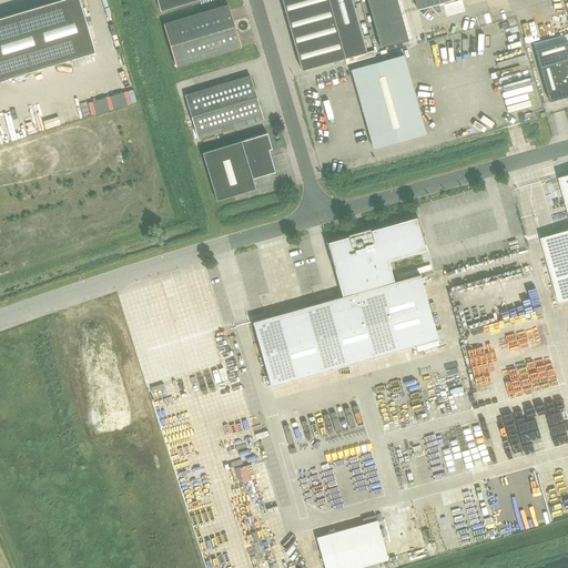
[(0,80),(95,52),(80,0),(59,0),(0,18),(0,80)]
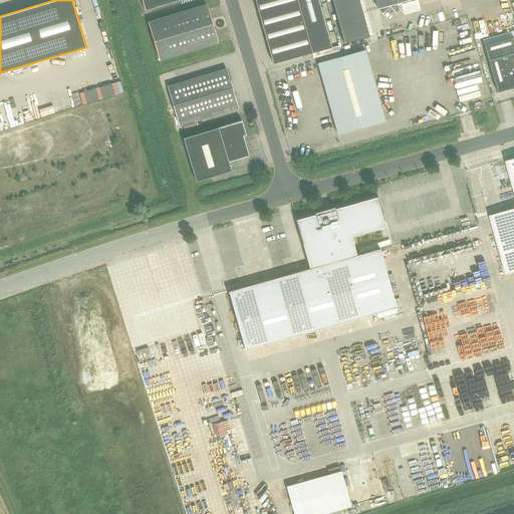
[(179,0),(142,0),(146,10),(179,0)]
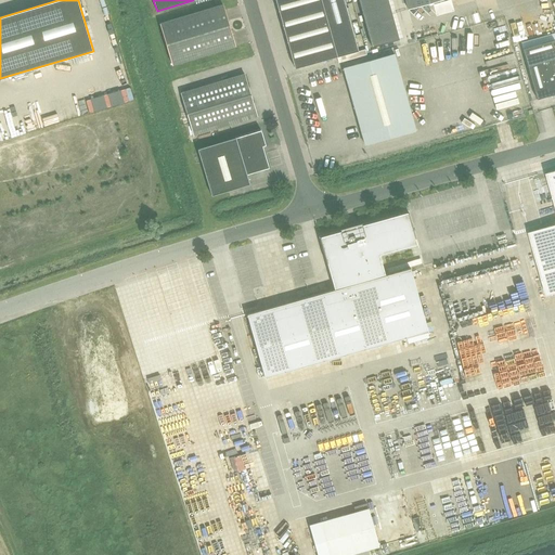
[(275,0),(295,68),(359,51),(344,0),(275,0)]
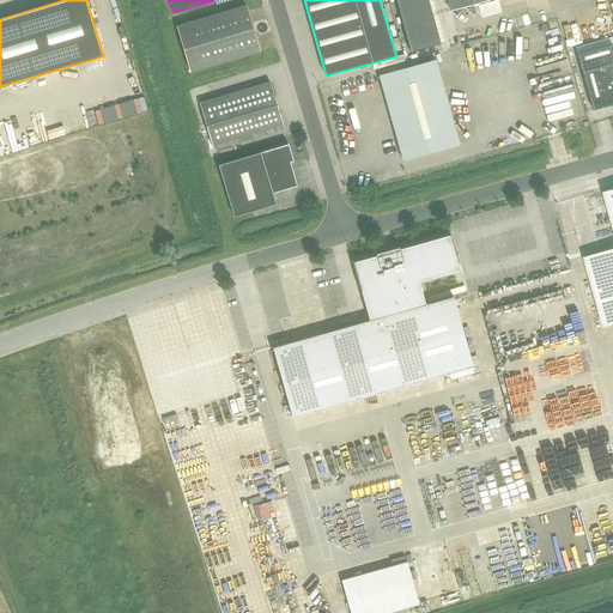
[(396,0),(411,52),(441,43),(429,0),(396,0)]
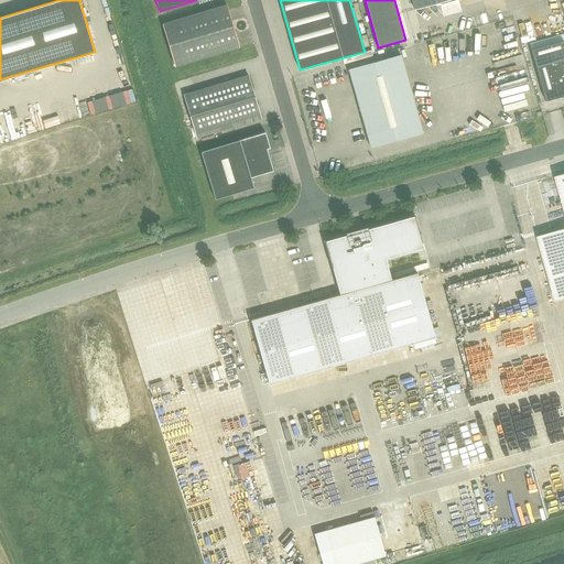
[(412,0),(415,10),(448,0),(412,0)]
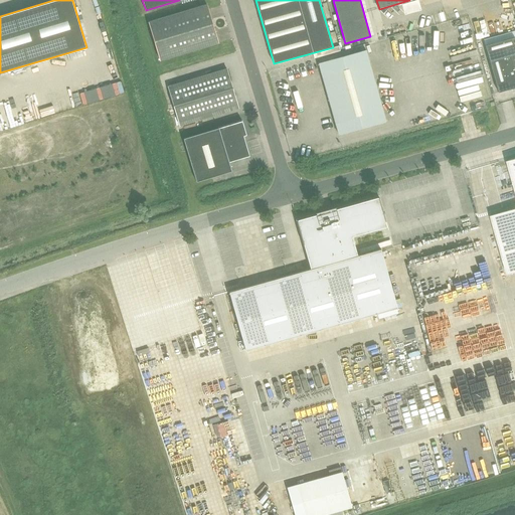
[(149,22),(160,60),(218,43),(207,4),(149,22)]
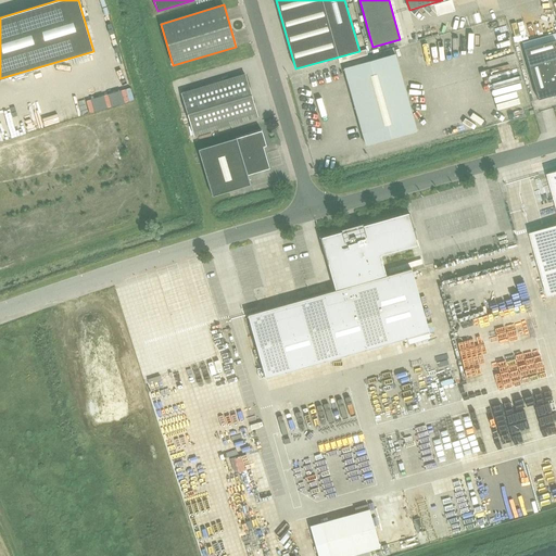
[(547,28),(555,26),(555,23),(554,16),(545,20),(547,28)]
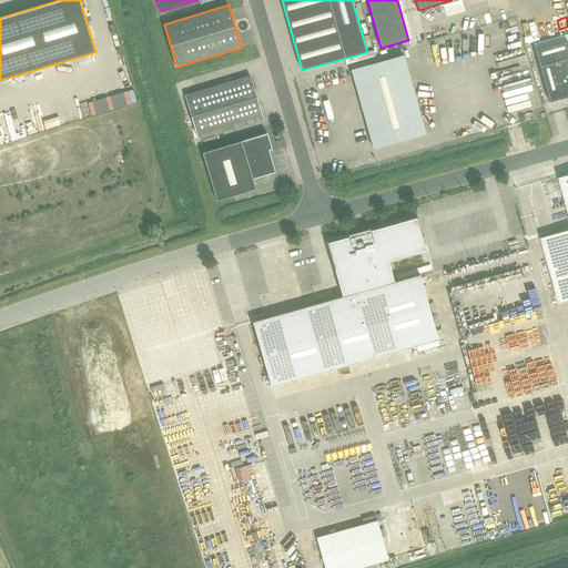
[(567,40),(536,50),(550,101),(564,98),(565,99),(565,98),(567,97),(567,40)]
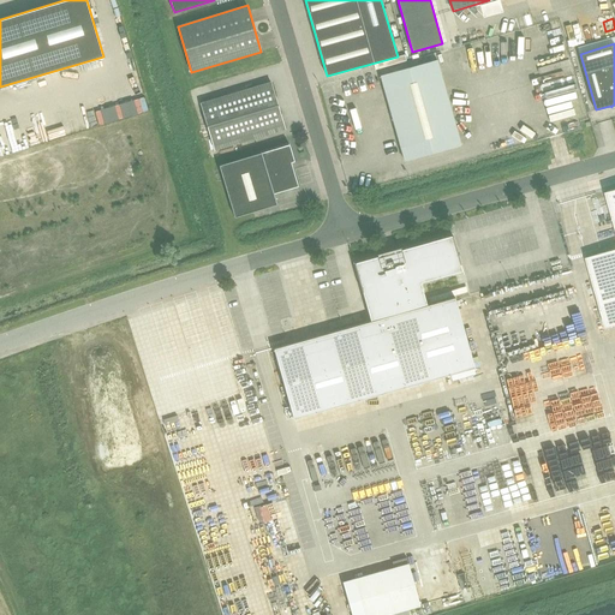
[(437,60),(381,76),(405,160),(461,144),(437,60)]
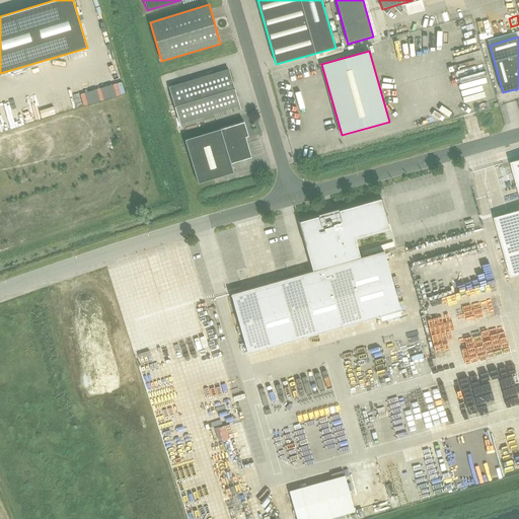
[(228,69),(169,86),(181,127),(240,108),(228,69)]
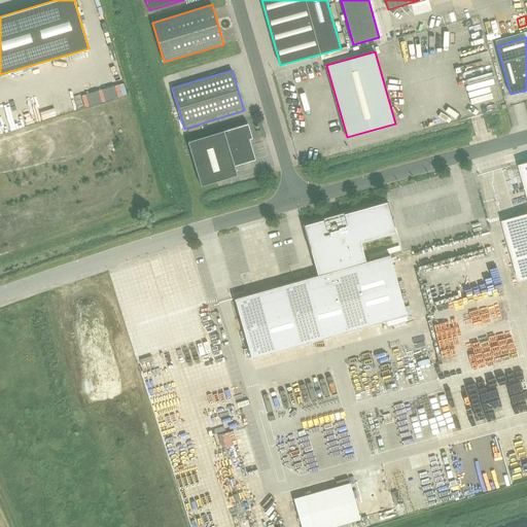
[(223,131),(187,141),(201,185),(237,175),(237,176),(238,176),(235,166),(255,160),(249,139),(252,138),(248,124),(224,131),(224,130),(223,130),(223,131)]
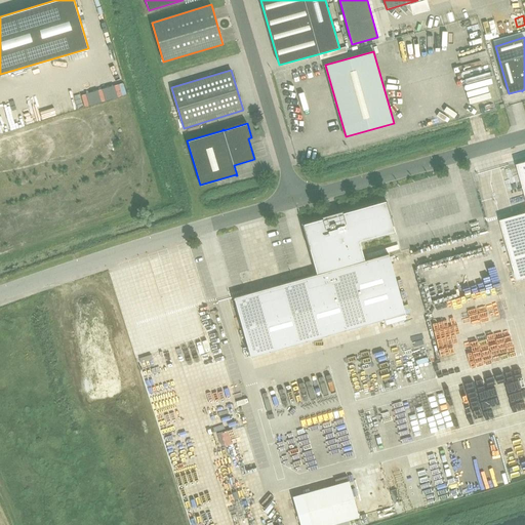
[(524,192),(524,212),(500,219),(517,280),(524,277),(524,161),(517,164),(524,192)]
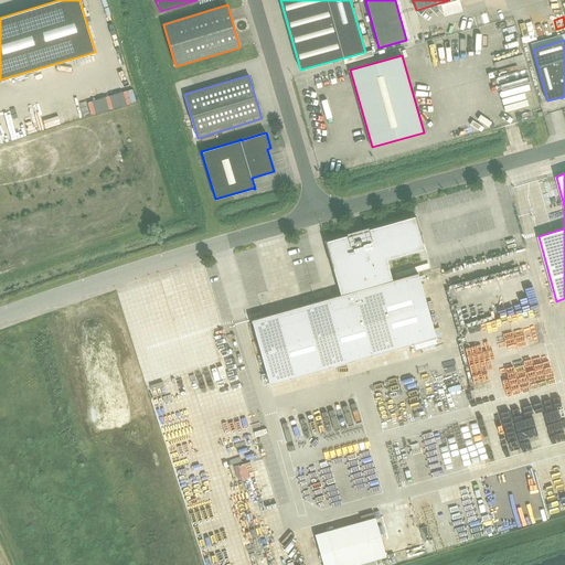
[(425,249),(416,216),(326,242),(341,295),(252,320),(269,385),(436,338),(418,274),(393,280),(387,259),(425,249)]
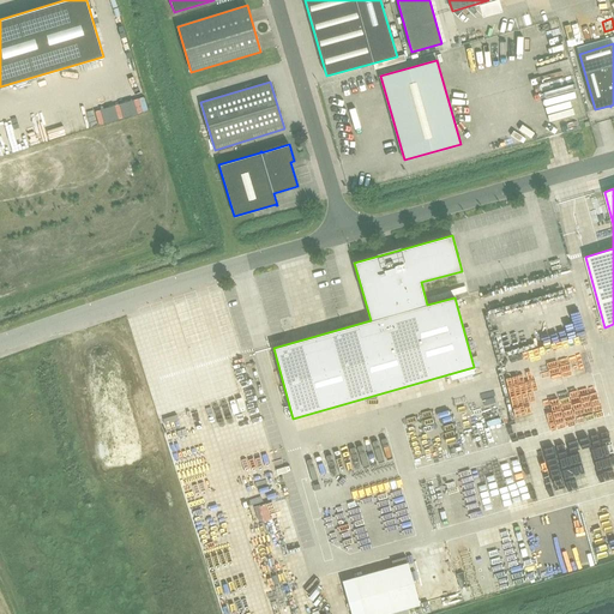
[(216,295),(144,313),(136,325),(162,428),(216,415),(224,403),(227,409),(229,410),(234,404),(233,399),(238,392),(242,391),(248,396),(242,404),(256,401),(254,395),(250,391),(252,387),(244,355),(234,357),(233,353),(240,351),(238,339),(229,342),(224,324),(234,321),(232,315),(222,318),(216,295)]
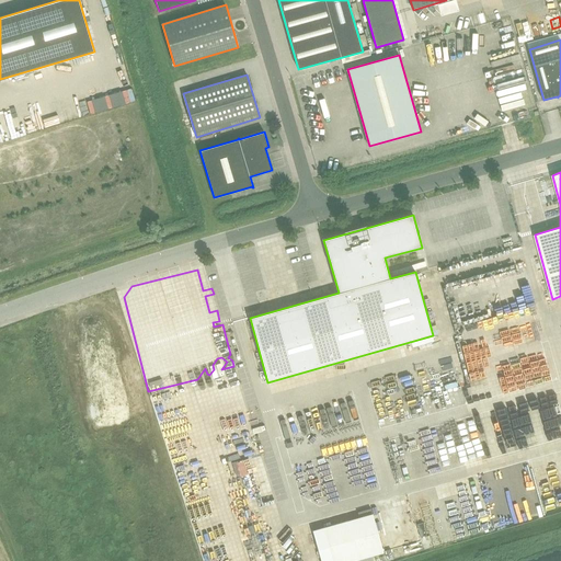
[(297,408),(284,412),(293,438),(306,434),(297,408)]
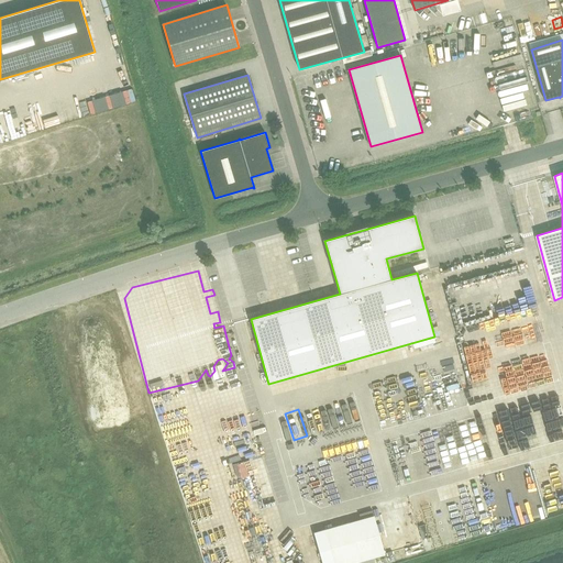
[(177,417),(165,419),(167,431),(180,428),(177,417)]
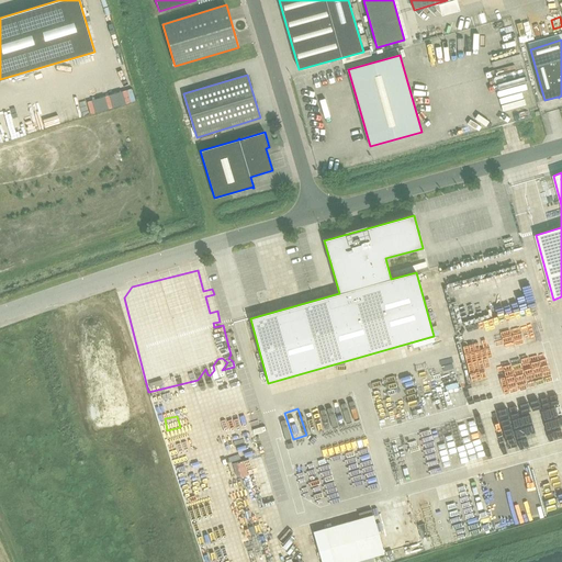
[(434,444),(438,462),(447,460),(442,441),(434,444)]
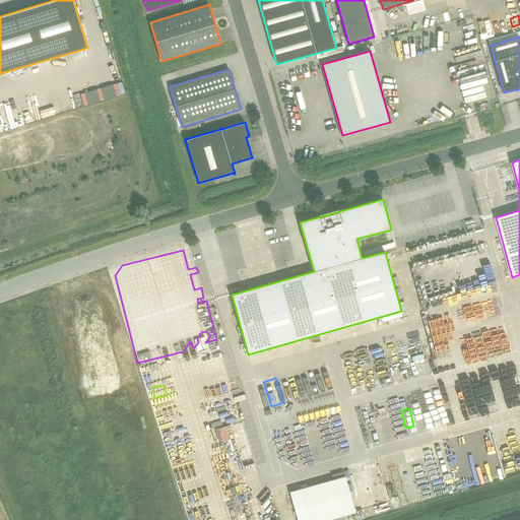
[(497,432),(447,439),(454,489),(477,484),(477,481),(503,477),(497,432)]
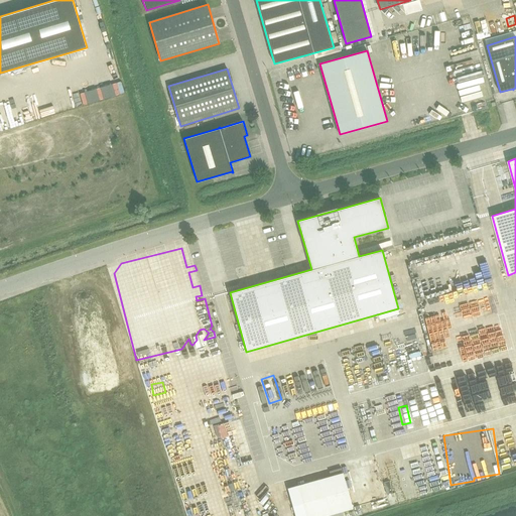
[(331,477),(288,488),(295,515),(323,515),(352,508),(343,473),(342,468),(329,472),(331,477)]
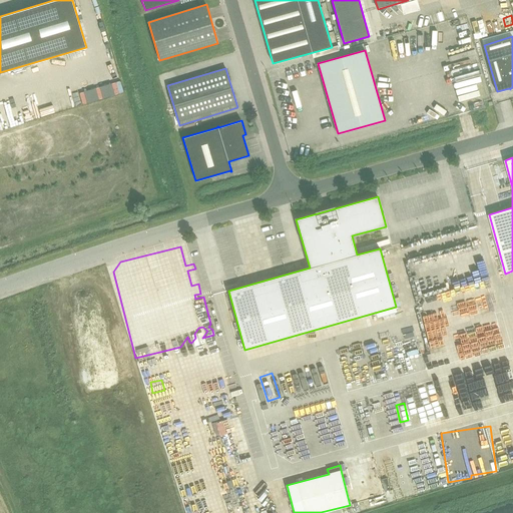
[(189,512),(194,510),(190,501),(185,504),(189,512)]
